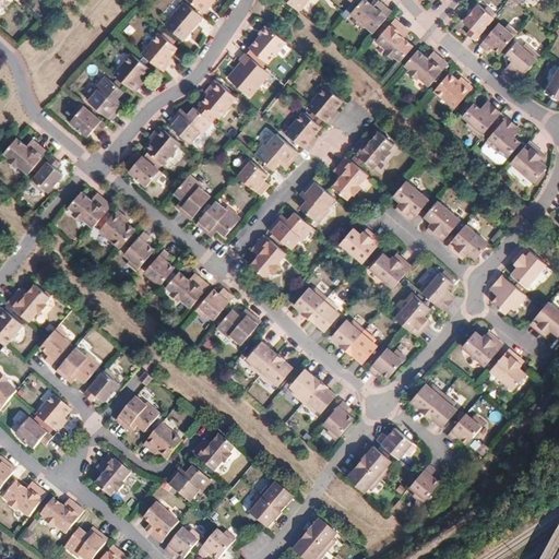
[(215,0),(185,0),(205,16),(210,11),(207,9),(215,0)]
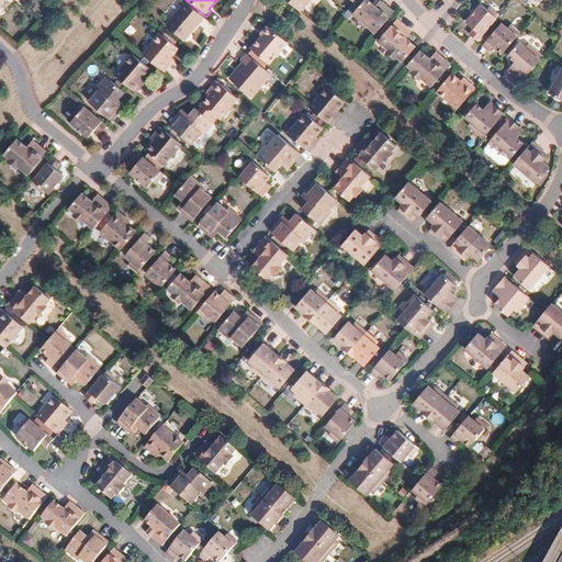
[(282,0),(296,12),(306,0),(282,0)]
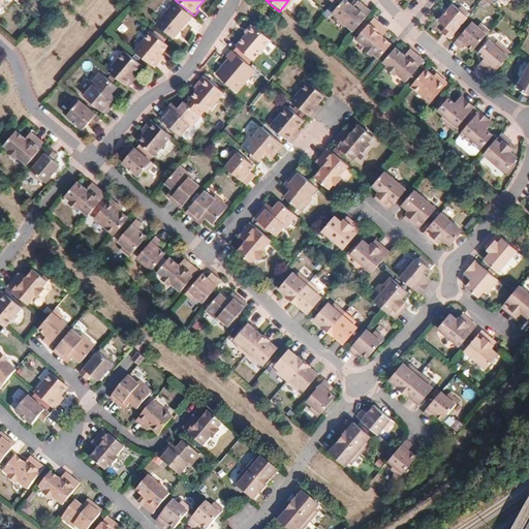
[(329,13),(351,32),(368,12),(356,2),(352,7),(348,3),(346,5),(340,0),(329,13)]
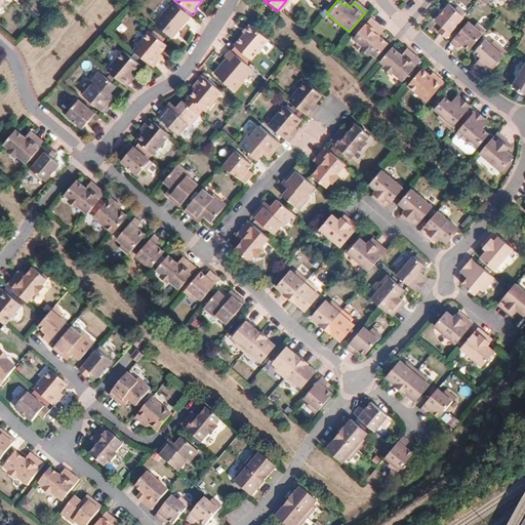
[(193,22),(175,7),(157,28),(174,42),(193,22)]
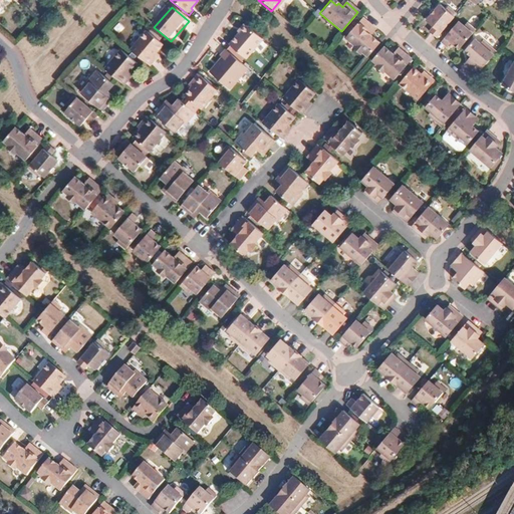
[(427,32),(434,38),(454,15),(445,7),(441,10),(437,7),(432,12),(428,16),(424,22),(430,27),(427,32)]
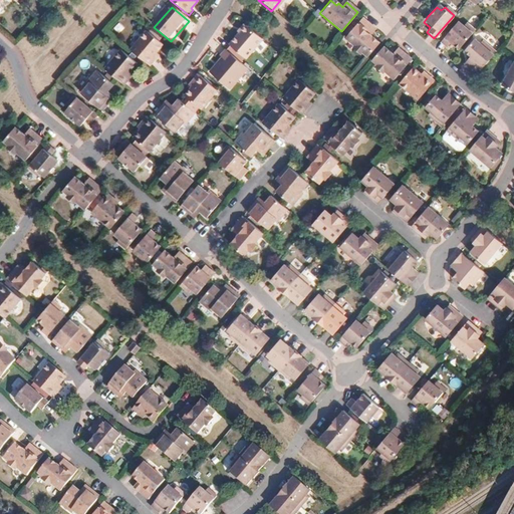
[(361,34),(365,30),(355,21),(338,42),(347,50),(347,54),(353,59),(358,59),(362,62),(373,49),(364,41),(366,39),(361,34)]
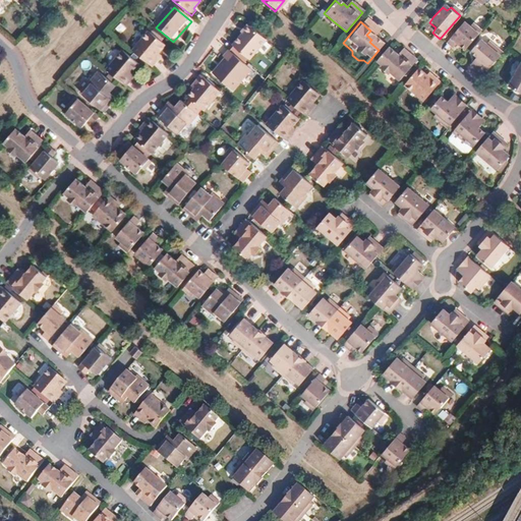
[(443,44),(449,49),(455,42),(457,44),(456,44),(458,46),(456,47),(462,52),(479,32),(469,23),(466,26),(461,22),(443,44)]
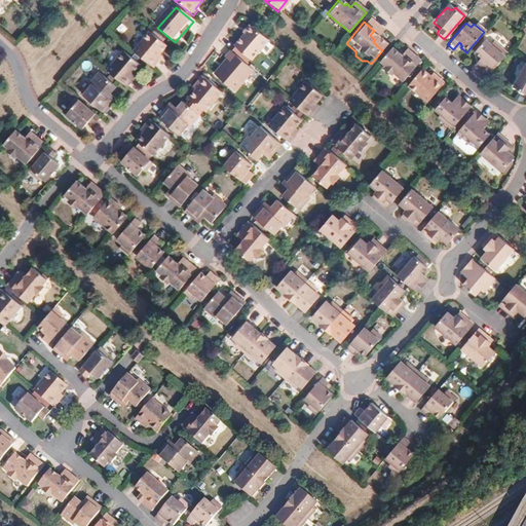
[(142,27),(124,46),(144,63),(149,57),(147,54),(152,48),(150,46),(156,39),(142,27)]
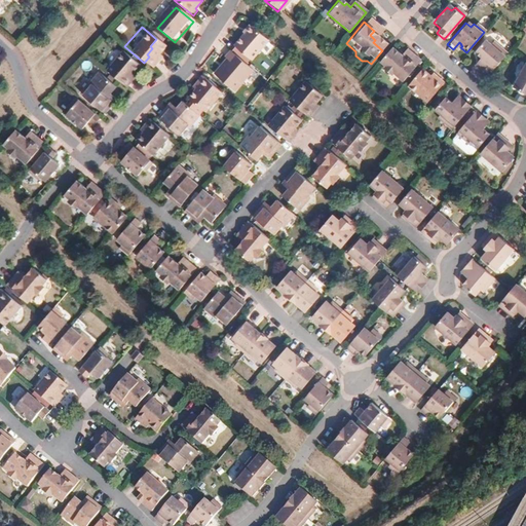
[(249,61),(265,41),(249,27),(246,27),(241,31),(243,33),(232,46),(249,61)]
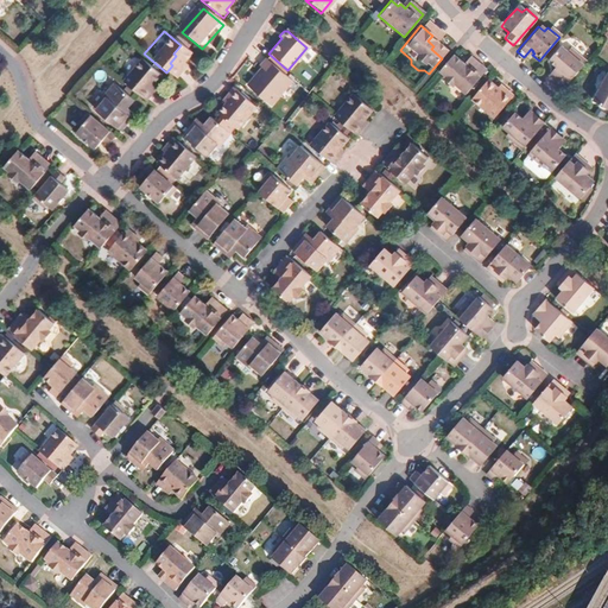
[(434,46),(438,42),(438,40),(432,36),(428,40),(434,46)]
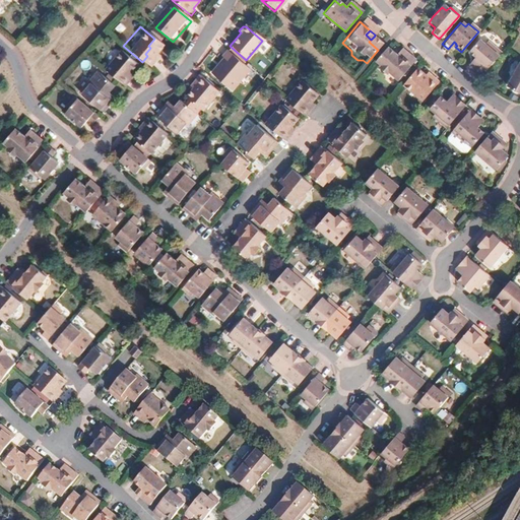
[(481,77),(501,54),(486,42),(484,45),(479,40),(468,52),(474,58),(473,59),(477,62),(472,68),(481,77)]
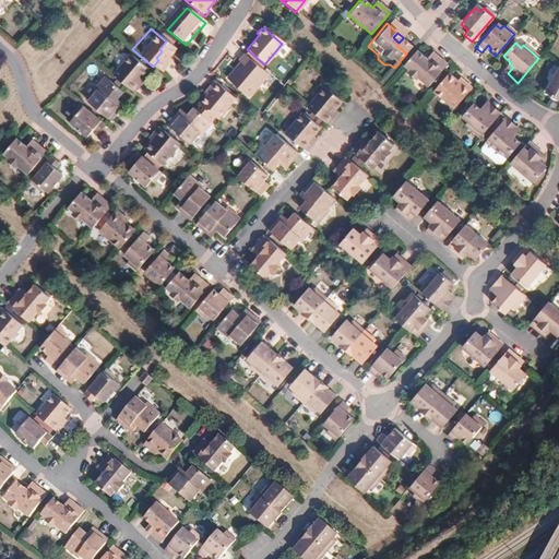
[(488,45),(482,52),(485,56),(489,50),(491,49),(489,47),(490,47),(488,45)]
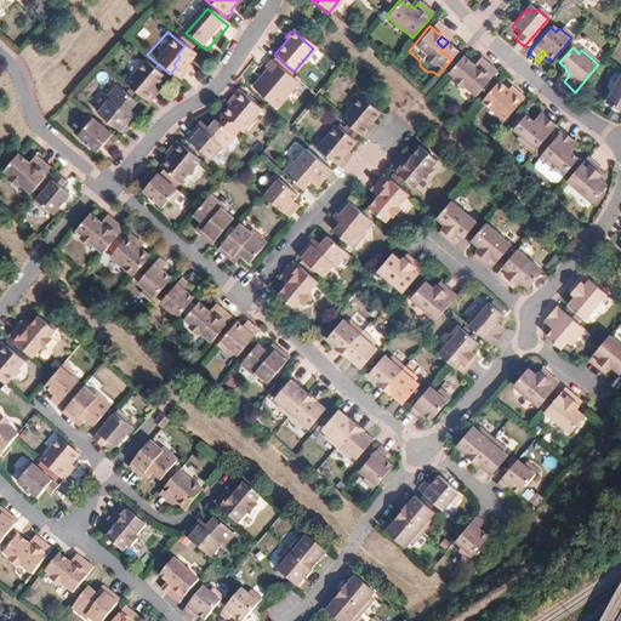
[(142,60),(121,83),(144,102),(152,93),(148,91),(154,85),(152,83),(159,74),(142,60)]
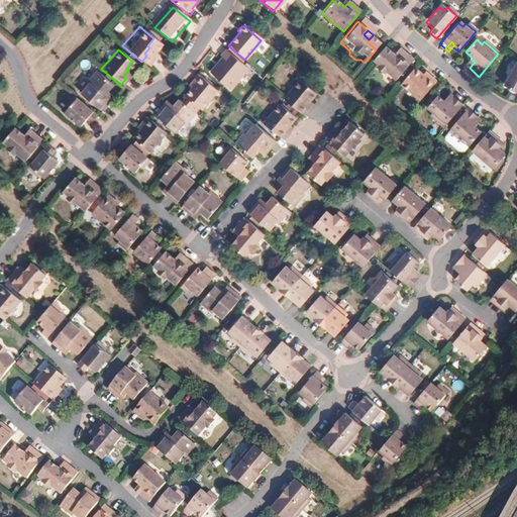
[(246,69),(224,49),(219,56),(221,58),(208,73),(228,90),(246,69)]
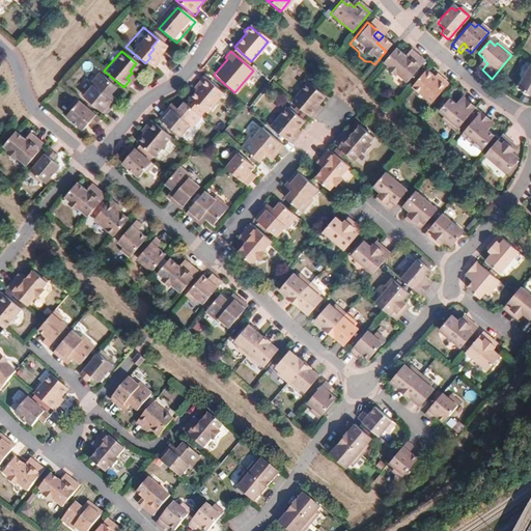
[(422,67),(410,58),(407,62),(402,59),(400,61),(390,54),(379,67),(384,73),(384,77),(389,82),(394,81),(403,88),(422,67)]
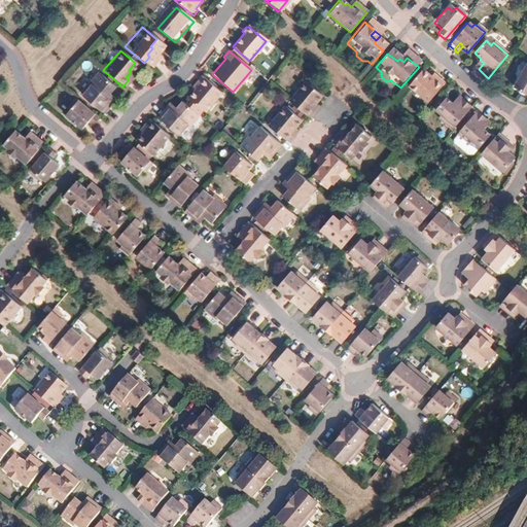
[(484,63),(480,60),(475,66),(479,69),(484,63)]
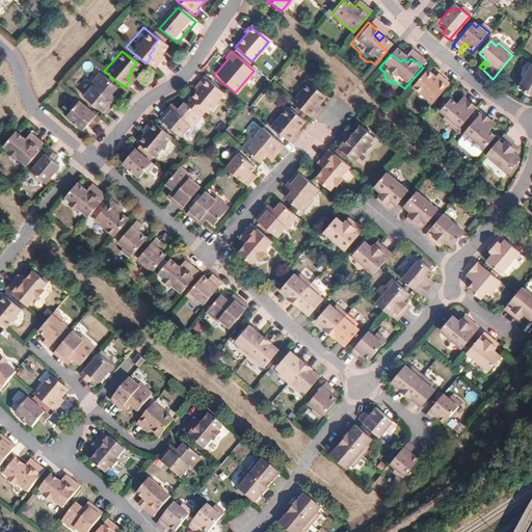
[(531,68),(519,90),(531,98),(531,68)]
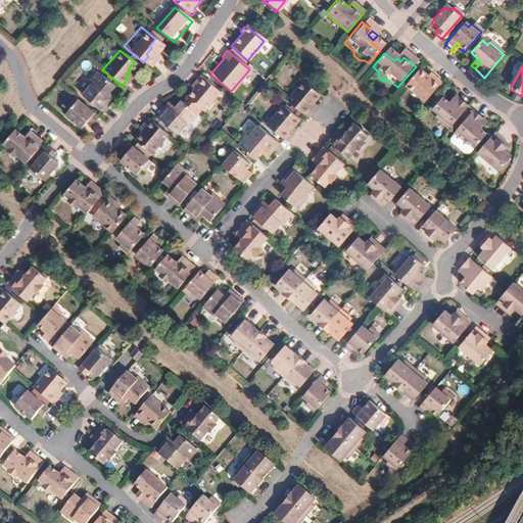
[(416,72),(402,87),(423,103),(439,84),(432,79),(430,82),(425,77),(423,79),(416,72)]
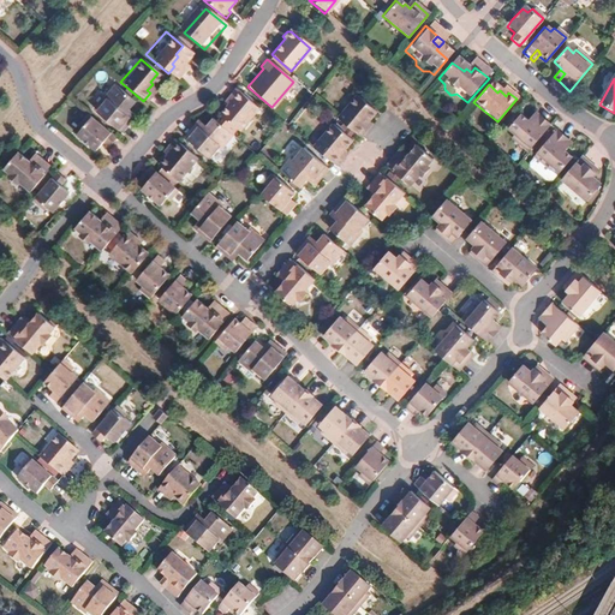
[(118,132),(130,118),(124,113),(127,109),(133,102),(114,85),(101,101),(105,103),(95,113),(118,132)]
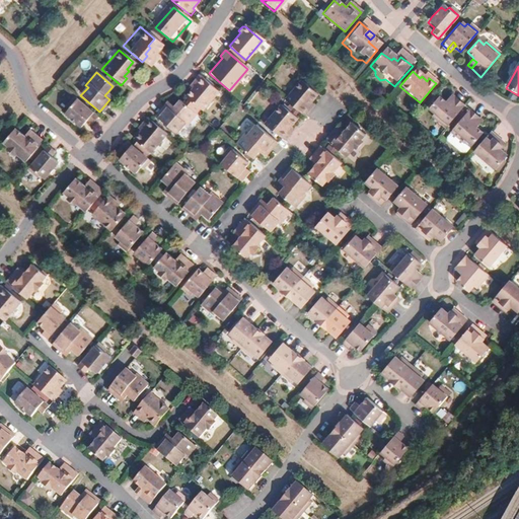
[(196,74),(191,80),(193,81),(187,87),(190,90),(183,97),(198,109),(215,90),(196,74)]
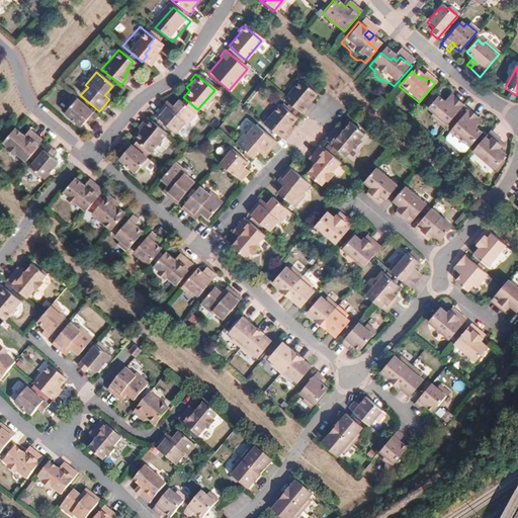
[(297,80),(282,99),(301,116),(308,110),(305,107),(309,102),(308,100),(314,93),(297,80)]
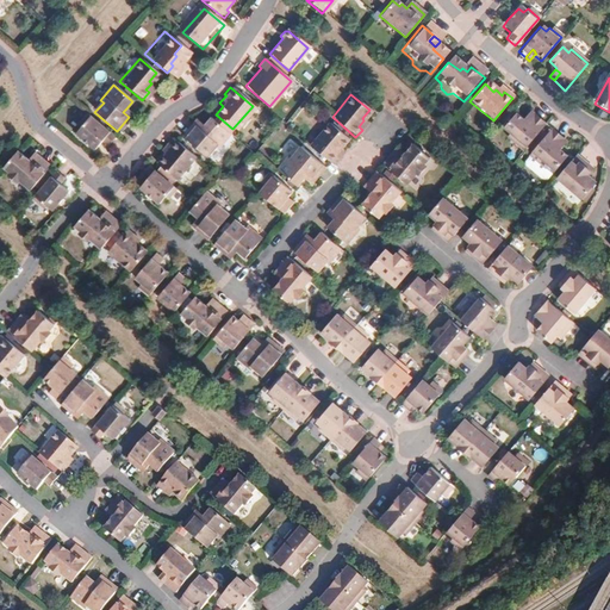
[(505,137),(521,150),(543,125),(531,114),(527,120),(522,117),(521,120),(512,113),(500,128),(508,134),(505,137)]
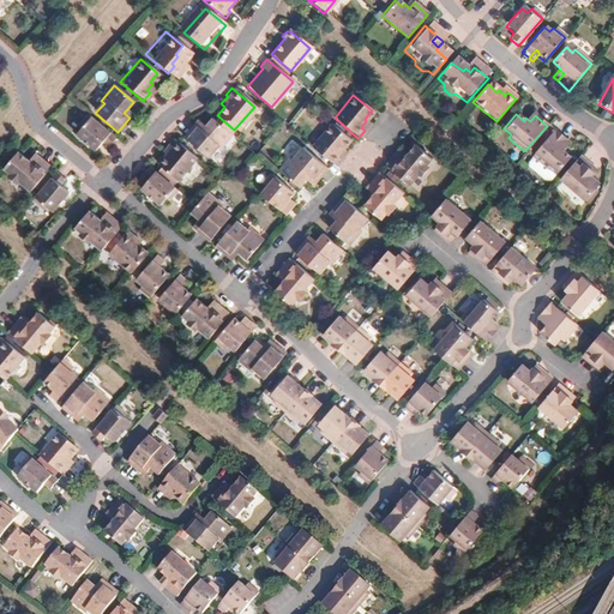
[(74,134),(80,140),(86,145),(92,150),(100,142),(106,146),(113,138),(85,115),(76,127),(78,130),(74,134)]
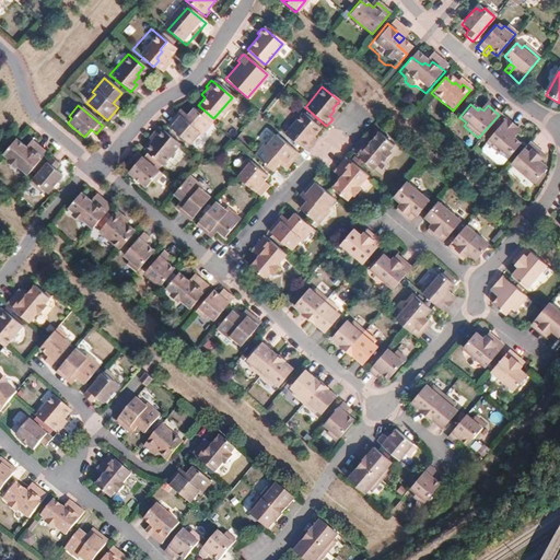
[(182,119),(176,115),(165,127),(186,144),(194,135),(196,137),(208,123),(191,108),(185,115),(182,119)]
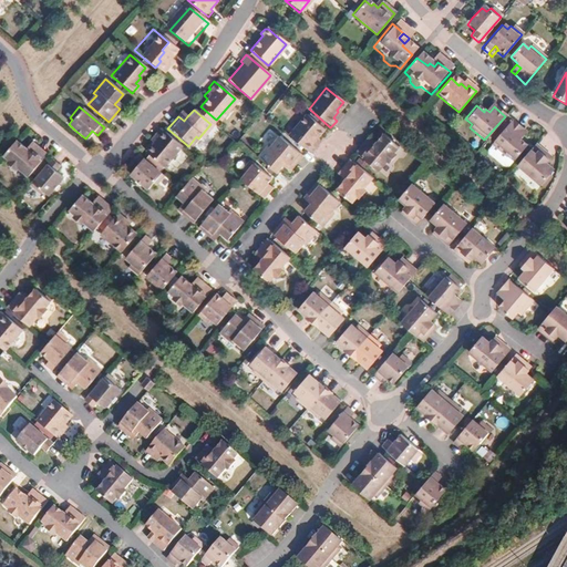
[(184,121),(187,116),(183,111),(178,116),(184,121)]
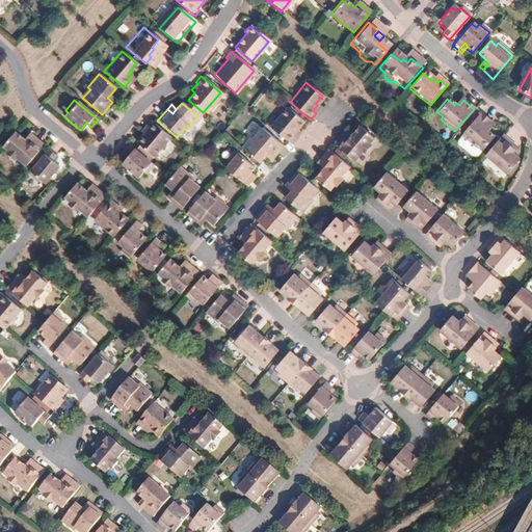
[(285,107),(268,127),(289,144),(295,137),(291,135),(296,129),(294,128),(300,121),(285,107)]
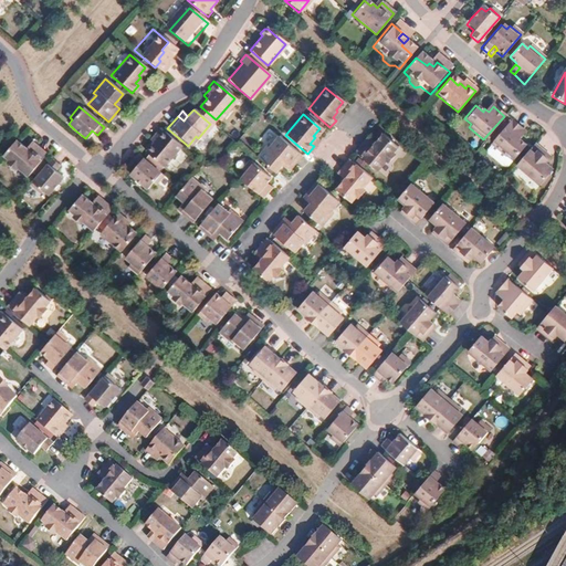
[(507,118),(488,143),(489,144),(502,155),(504,152),(511,157),(522,145),(515,138),(517,137),(514,134),(519,128),(507,118)]
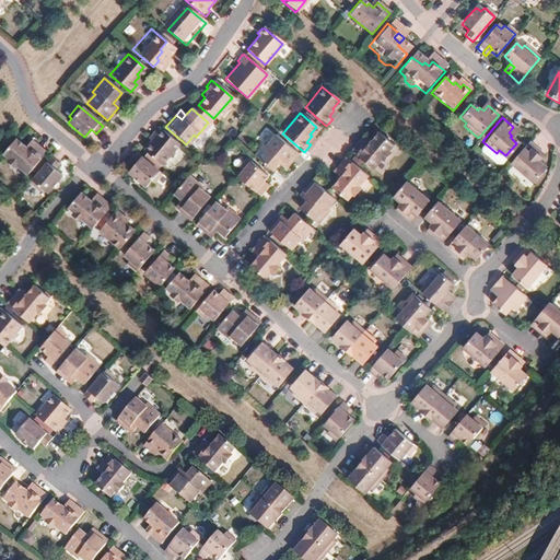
[(152,136),(148,141),(150,143),(142,153),(159,166),(177,144),(156,127),(150,133),(152,136)]
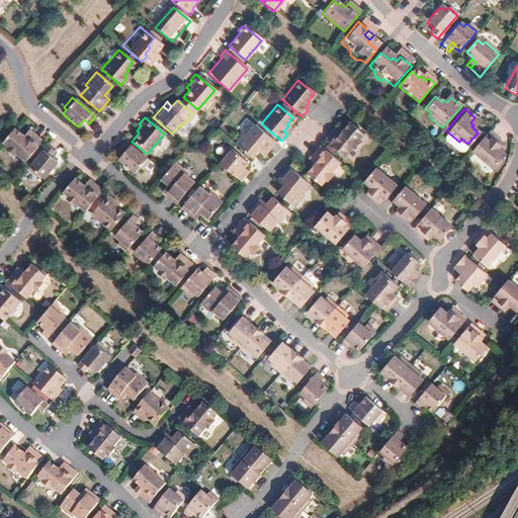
[(330,132),(322,141),(342,158),(350,148),(354,149),(358,144),(358,139),(362,134),(349,122),(342,132),(339,128),(336,133),(332,130),(330,132)]
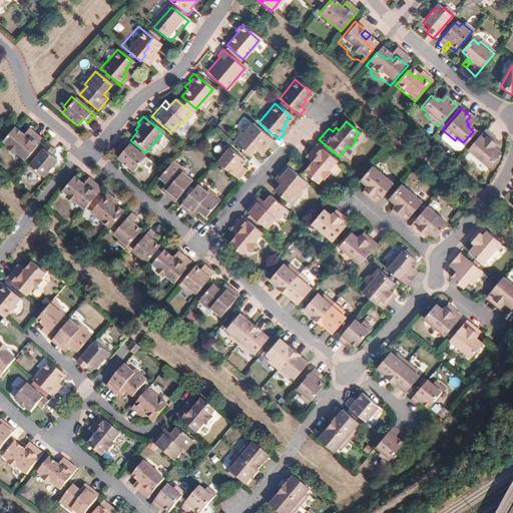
[(240,130),(230,142),(246,155),(250,150),(254,146),(260,150),(269,139),(250,123),(242,132),(240,130)]
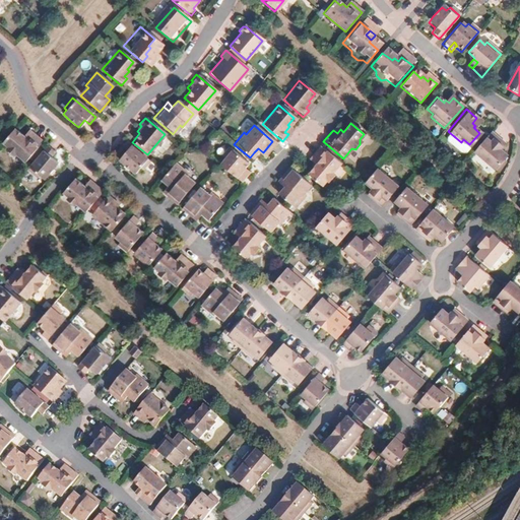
[(26,130),(22,135),(27,139),(30,134),(26,130)]
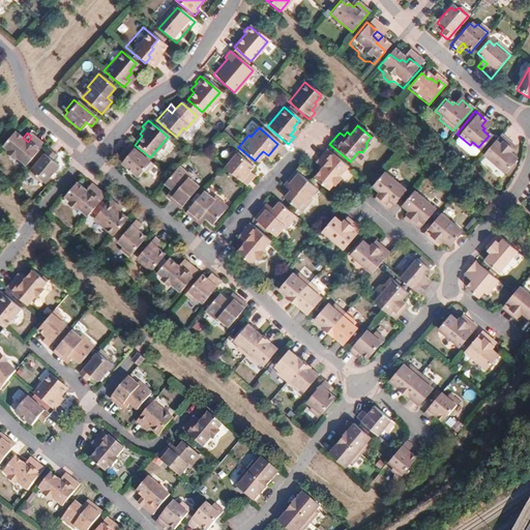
[(43,147),(31,137),(28,142),(23,138),(20,141),(11,134),(0,147),(5,151),(6,155),(10,159),(16,159),(25,168),(43,147)]
